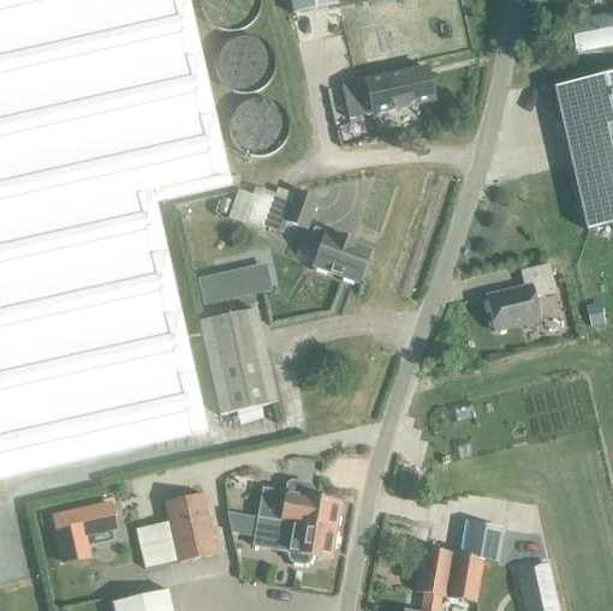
[(0,0),(0,477),(209,430),(158,201),(232,184),(191,0),(0,0)]
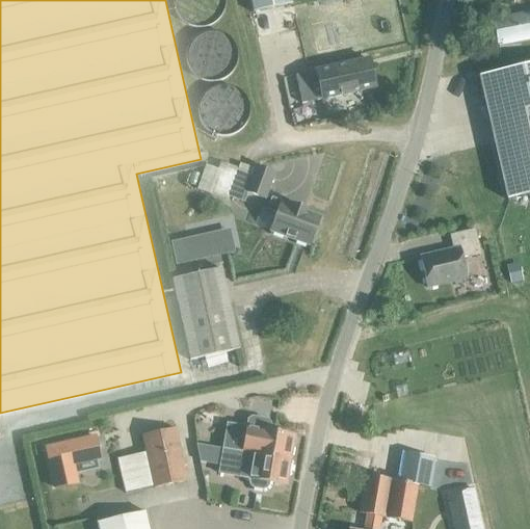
[(180,0),(181,5),(183,10),(187,16),(191,20),(194,21),(200,23),(204,23),(210,23),(214,22),(219,19),(222,17),(226,12),(228,8),(230,4),(230,0),(180,0)]
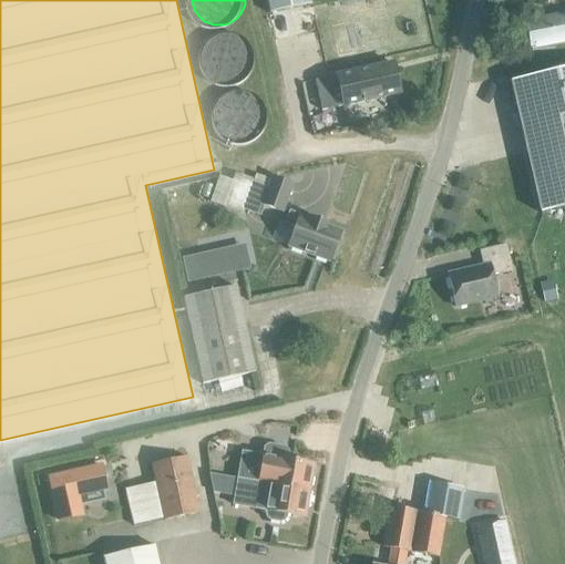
[(314,2),(312,0),(268,0),(270,11),(314,2)]
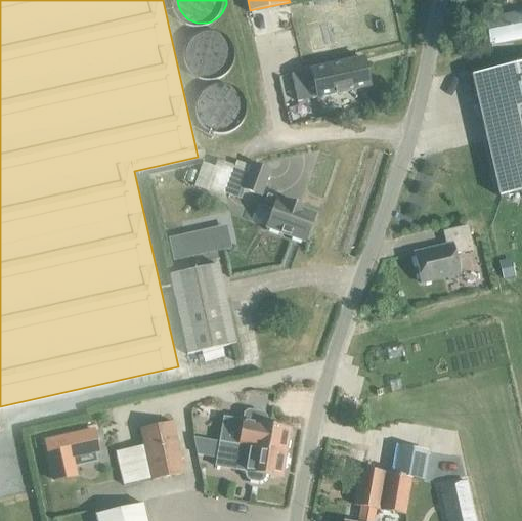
[(491,43),(521,37),(521,9),(486,17),(491,43)]
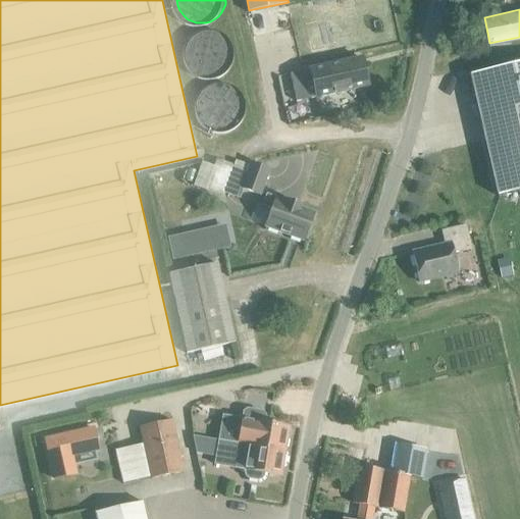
[(238,53),(238,52),(238,47),(236,42),(234,37),(230,34),(223,29),(218,28),(214,27),(209,28),(204,29),(197,33),(194,36),(191,41),(189,45),(188,50),(188,55),(190,59),(194,67),(197,71),(201,74),(207,76),(211,76),(216,76),(221,75),(229,71),(232,67),(236,62),(238,58),(238,53)]
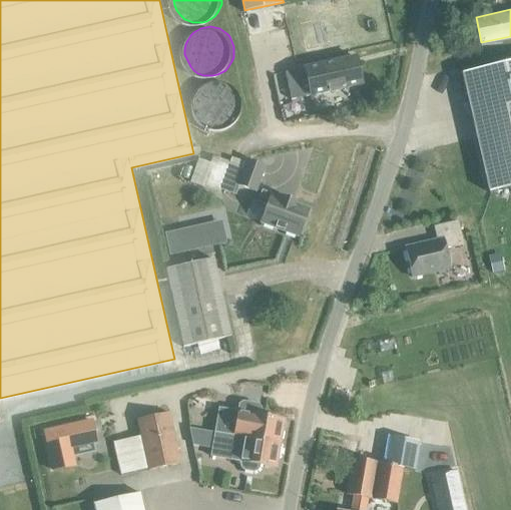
[(358,60),(357,56),(357,55),(298,68),(286,70),(293,97),(313,93),(363,82),(358,60)]
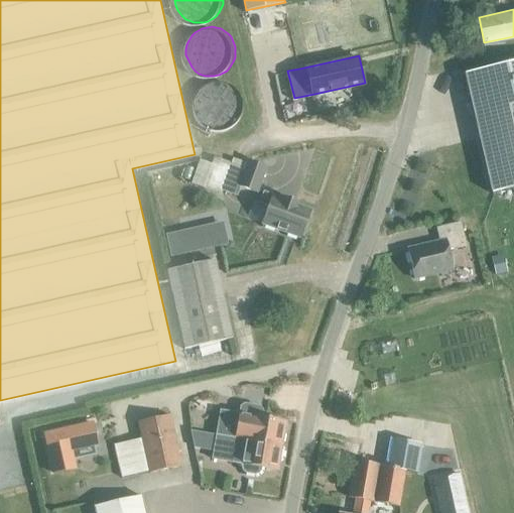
[(493,191),(513,186),(513,59),(466,72),(493,191)]
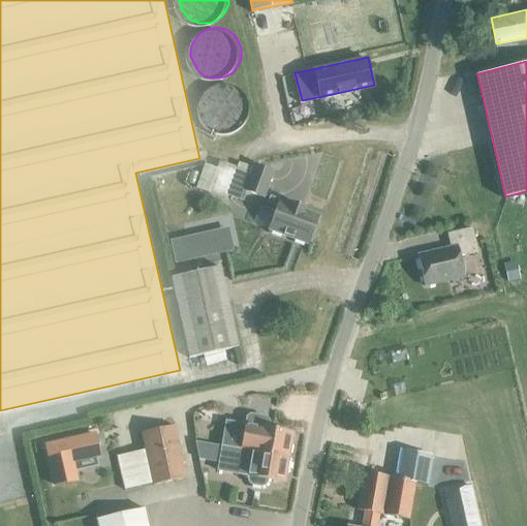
[(252,107),(252,105),(251,97),(248,92),(246,89),(242,85),(237,83),(230,81),(226,81),(223,81),(217,83),(214,84),(209,88),(206,92),(204,96),(202,101),(202,106),(202,110),(203,115),(205,119),(208,123),(215,129),(220,131),(224,131),(230,131),(236,130),(240,128),(244,125),(249,118),(251,112),(252,107)]
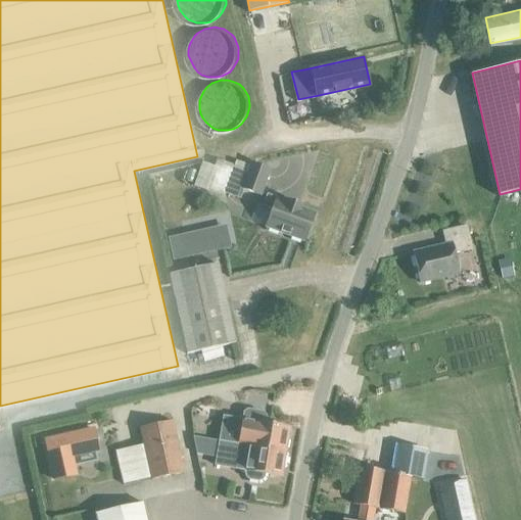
[(252,164),(236,159),(226,190),(240,195),(244,186),(262,193),(270,168),(253,161),(252,164)]
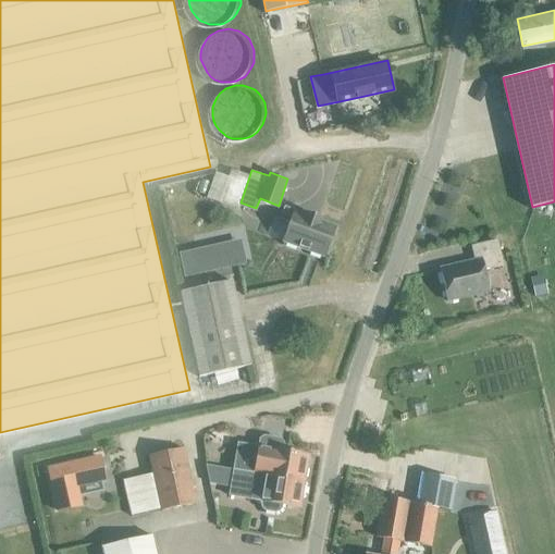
[(285,205),(281,217),(291,220),(284,239),(325,255),(335,225),(321,220),(321,218),(307,212),(307,214),(296,210),(297,208),(285,205)]
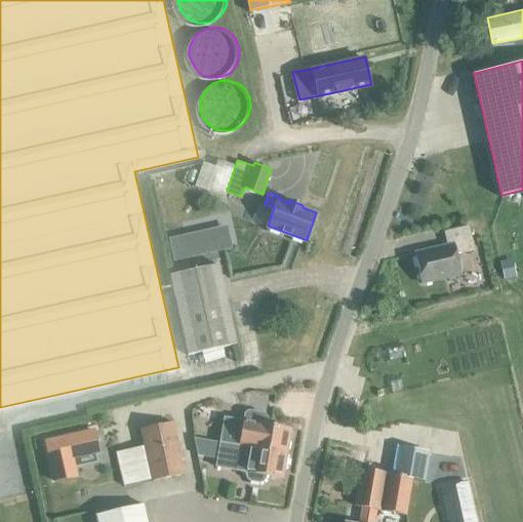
[(170,235),(175,257),(234,245),(229,223),(170,235)]
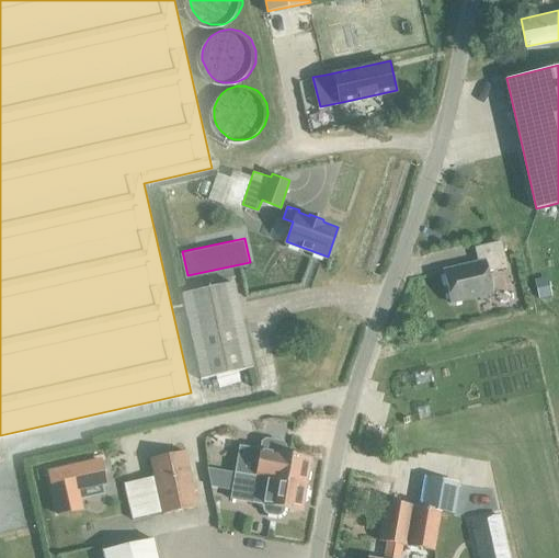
[(509,265),(502,239),(476,246),(479,261),(445,269),(452,300),(492,292),(488,270),(509,265)]
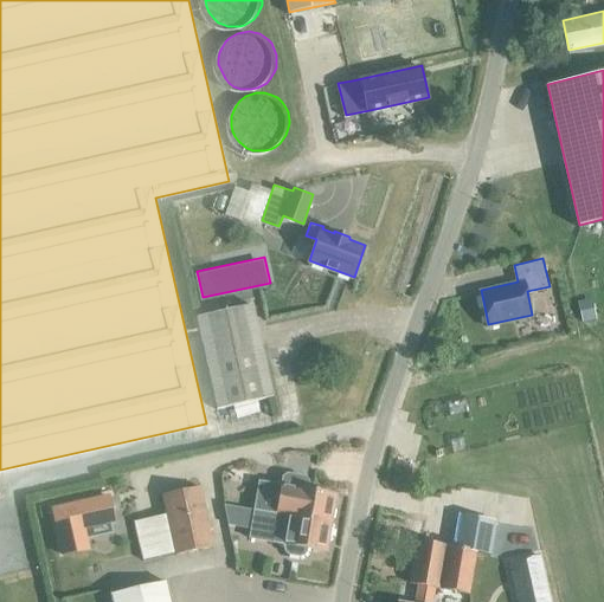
[(592,297),(579,301),(584,319),(597,317),(592,297)]
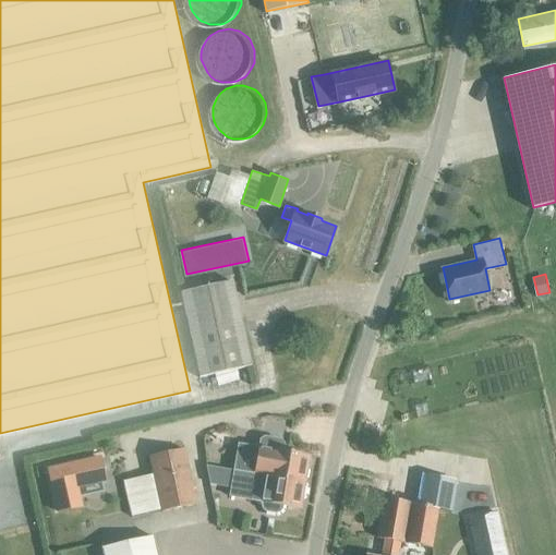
[(201,376),(252,364),(233,279),(182,291),(201,376)]
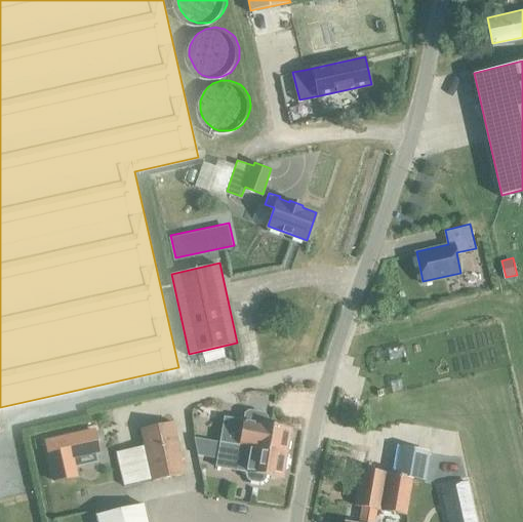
[(436,445),(439,430),(434,429),(437,406),(378,396),(363,485),(359,485),(356,504),(363,506),(376,508),(406,513),(412,477),(425,479),(431,444),(436,445)]
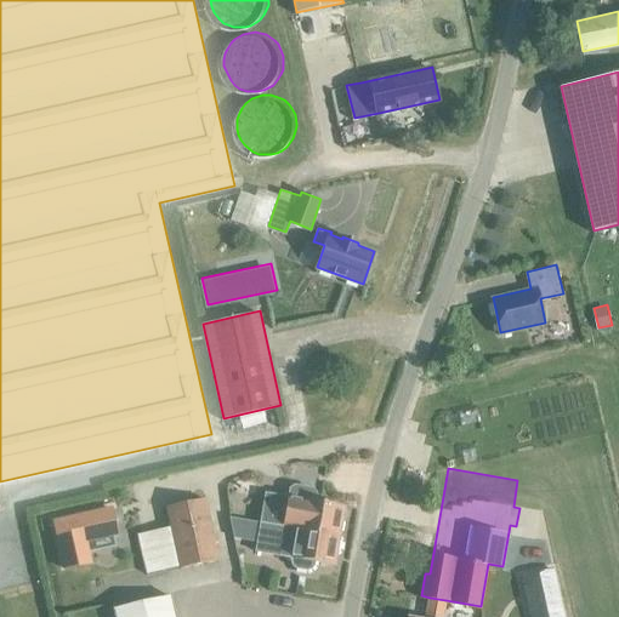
[(266,491),(261,521),(339,533),(340,530),(342,529),(344,521),(341,518),(344,504),(316,500),(317,491),(313,487),(295,484),(290,487),(289,496),(266,491)]
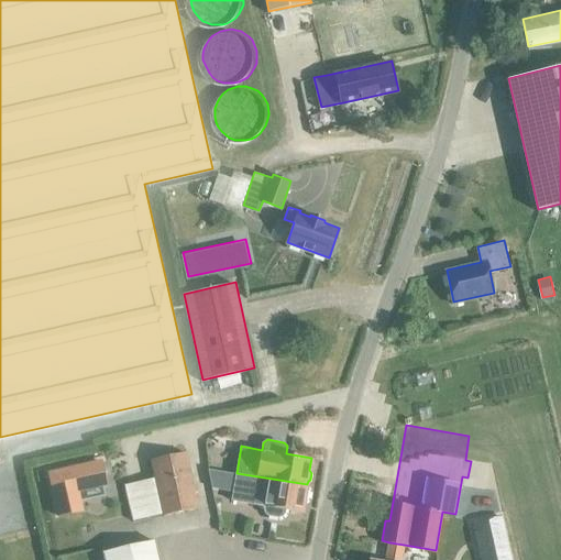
[(164,515),(198,507),(186,451),(152,459),(164,515)]
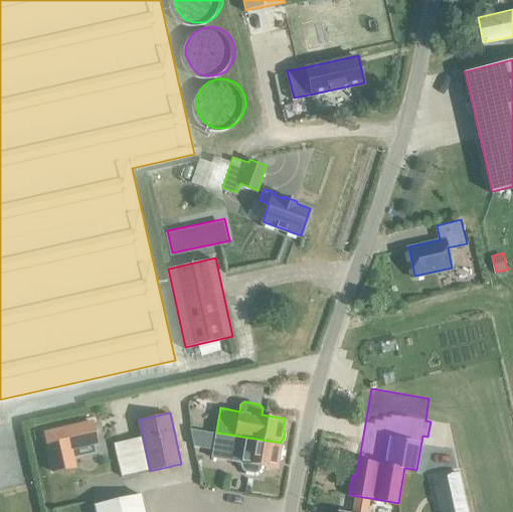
[(70,447),(95,442),(99,441),(94,420),(46,432),(55,471),(75,467),(73,457),(70,447)]
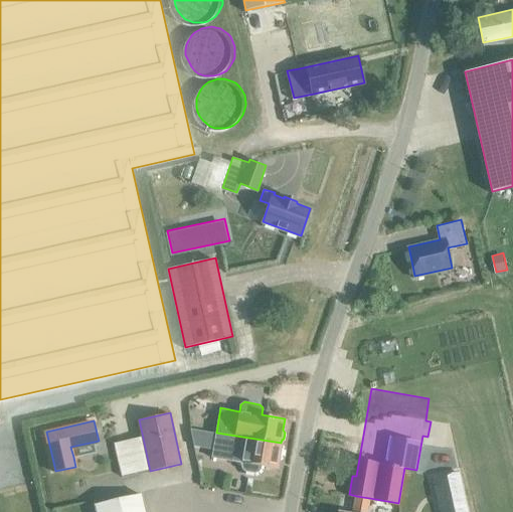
[(281,443),(216,433),(212,456),(243,461),(242,464),(243,468),(246,470),(254,471),(259,470),(261,467),(261,464),(277,467),(279,456),(281,454),(282,448),(281,446),(281,443)]
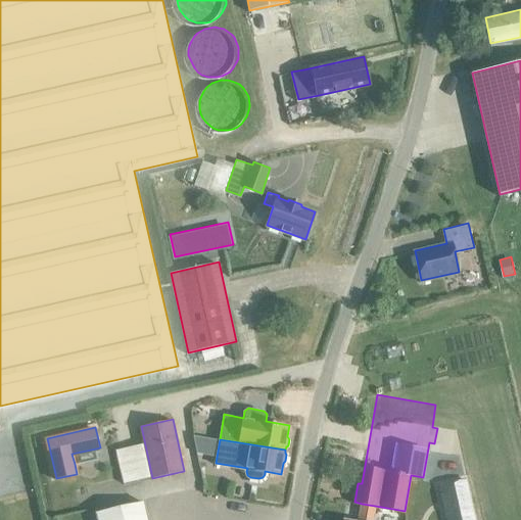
[(475,519),(466,478),(440,484),(447,519),(475,519)]
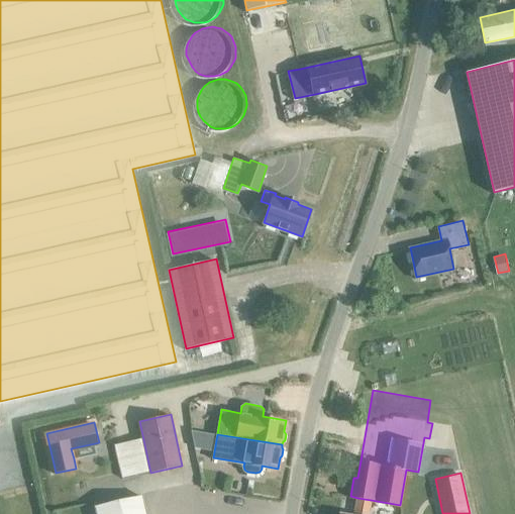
[(96,513),(146,513),(142,495),(94,506),(96,513)]
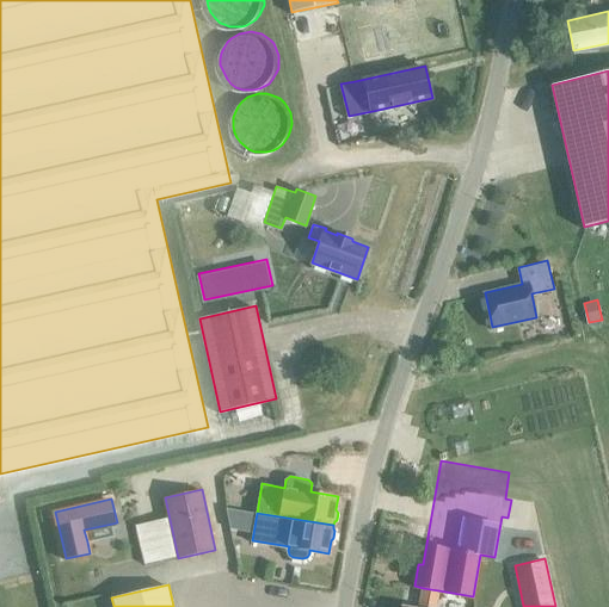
[(435,606),(438,590),(423,588),(419,606),(410,606),(403,606),(401,606),(435,606)]
